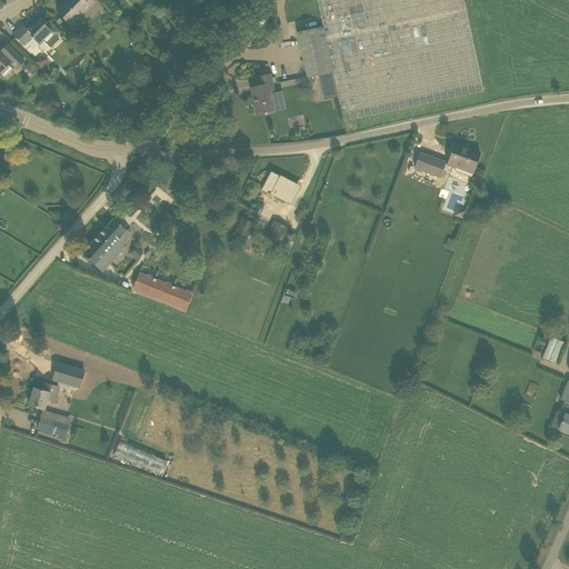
[(99,12),(103,8),(98,1),(96,0),(69,0),(58,12),(70,25),(85,10),(87,12),(93,7),(99,12)]
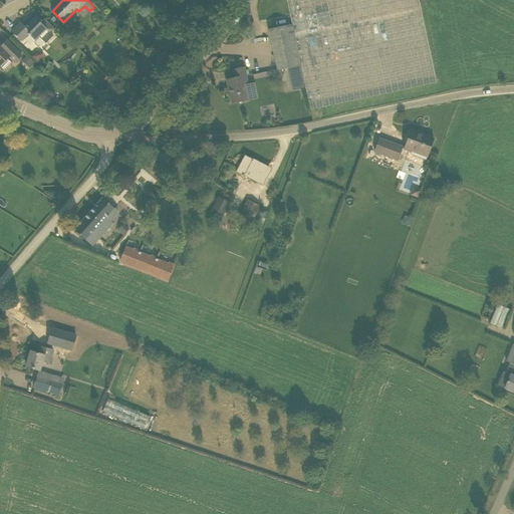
[(437,82),(418,0),(286,0),(292,24),(301,66),(289,68),(292,82),(289,83),(291,92),(305,88),(310,109),(437,82)]
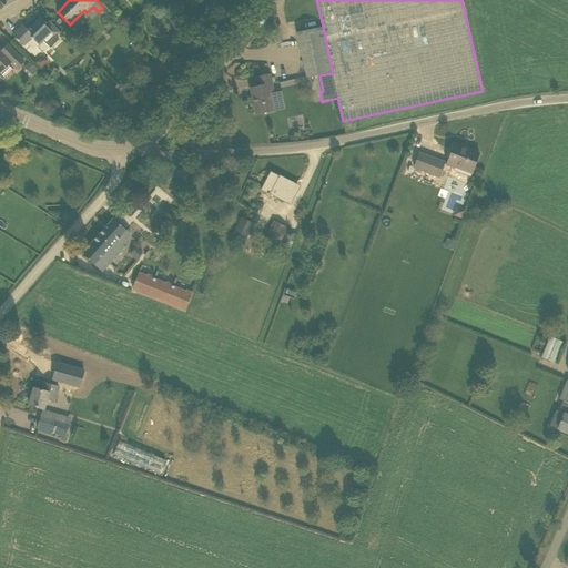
[(12,34),(24,47),(32,39),(39,46),(43,41),(50,49),(60,39),(57,37),(61,33),(49,20),(47,23),(40,18),(28,30),(22,24),(12,34)]
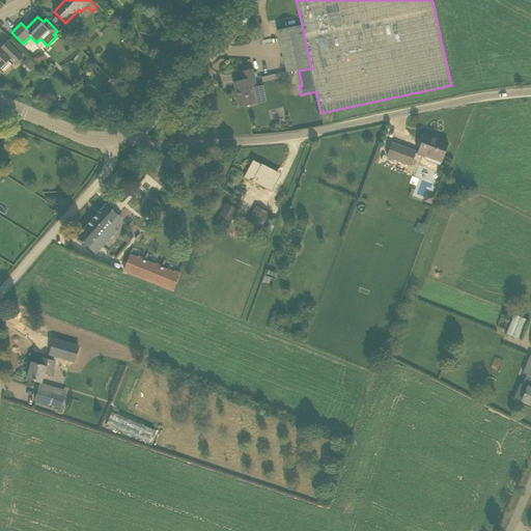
[(286,74),(299,71),(311,68),(302,25),(277,30),(286,74)]
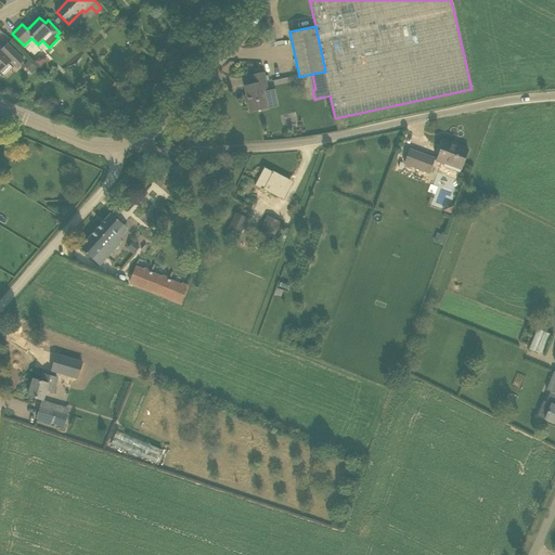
[(0,71),(10,61),(16,68),(24,61),(8,44),(2,50),(0,47),(0,71)]
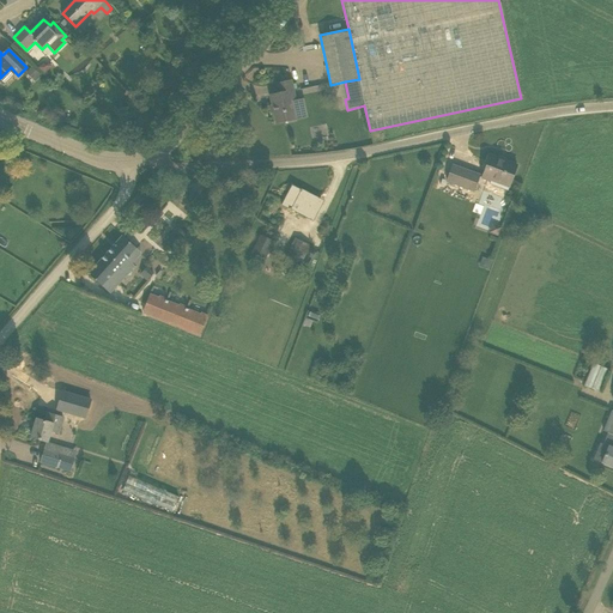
[(44,62),(38,68),(46,74),(53,66),(50,64),(44,62)]
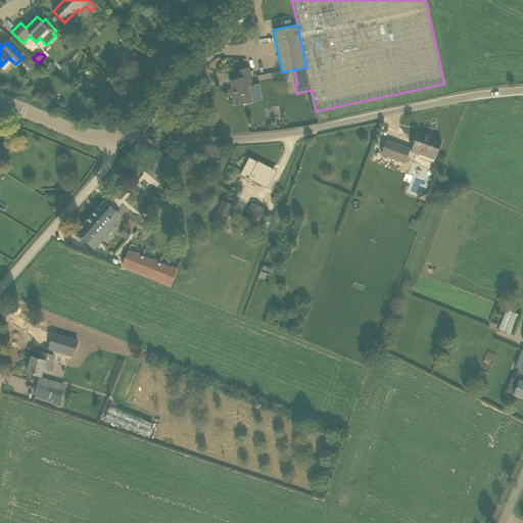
[(31,69),(35,65),(28,57),(22,62),(31,69)]
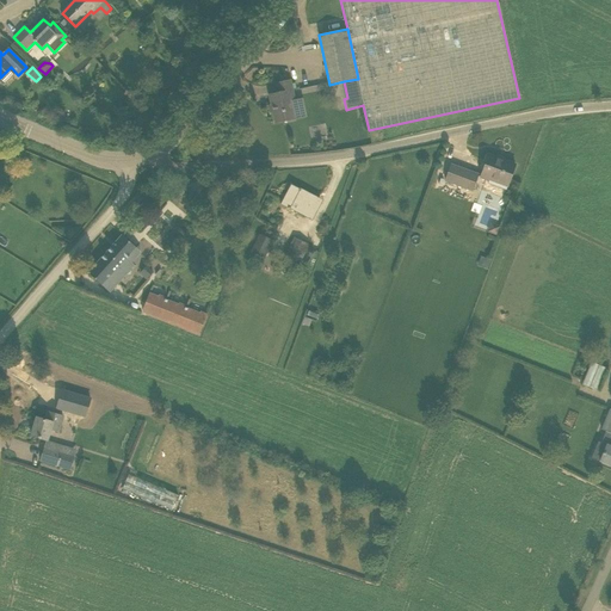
[(270,96),(276,123),(295,119),(291,102),(295,100),(290,80),(276,84),(278,93),(270,96)]
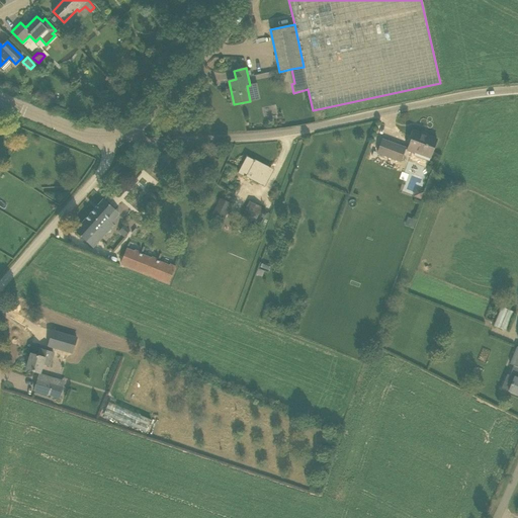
[(414,132),(407,150),(415,153),(416,151),(431,156),(437,140),(414,132)]
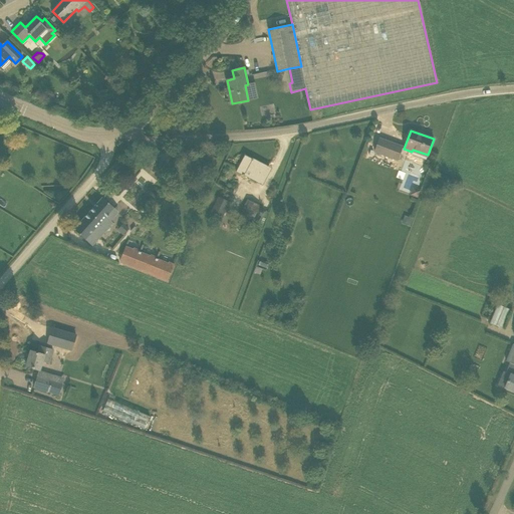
[(398,161),(402,147),(379,139),(374,152),(398,161)]
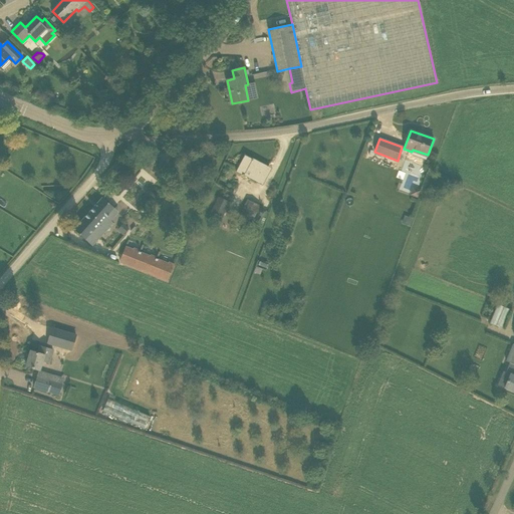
[(252,160),(245,156),(236,172),(244,176),(260,184),(268,169),(252,161),(252,160)]
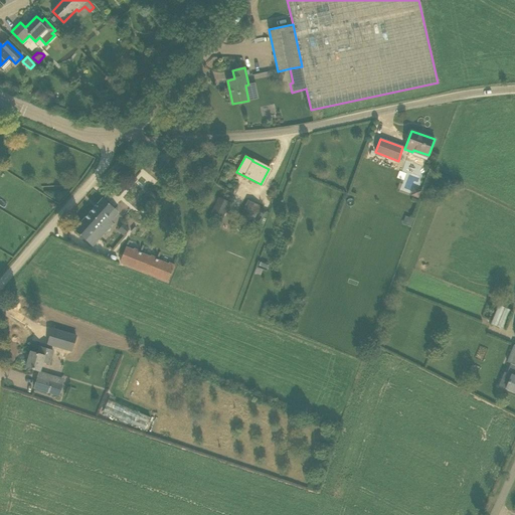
[(193,163),(187,171),(196,179),(202,171),(193,163)]
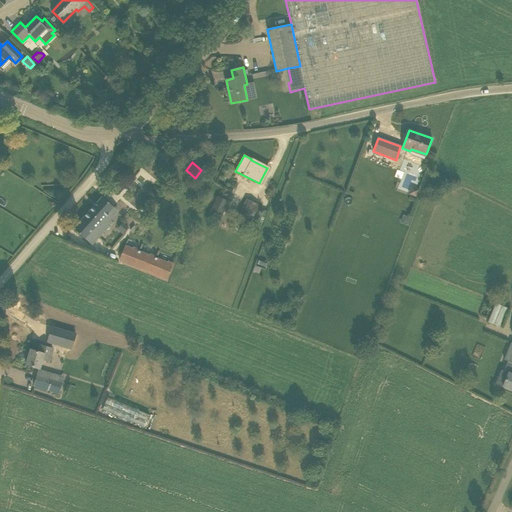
[(218,196),(208,215),(218,219),(227,201),(218,196)]
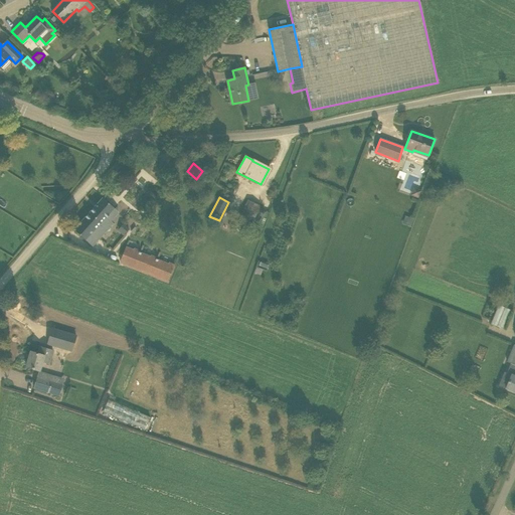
[(103,198),(74,229),(93,246),(113,223),(107,218),(115,209),(103,198)]
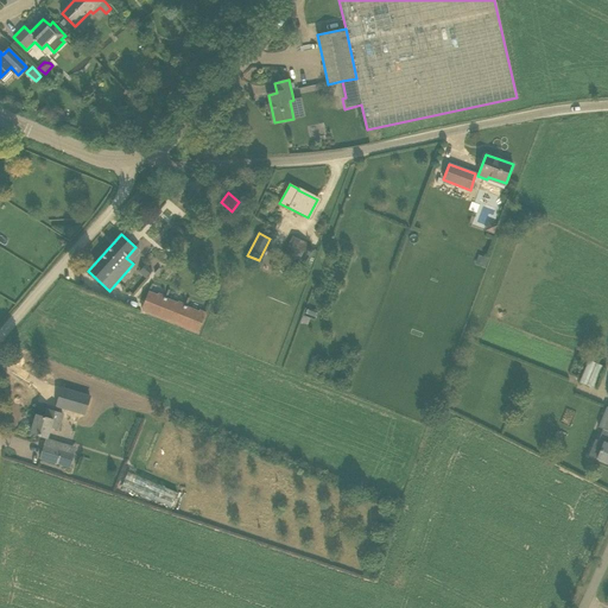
[(279,266),(295,273),(308,242),(293,235),(279,266)]
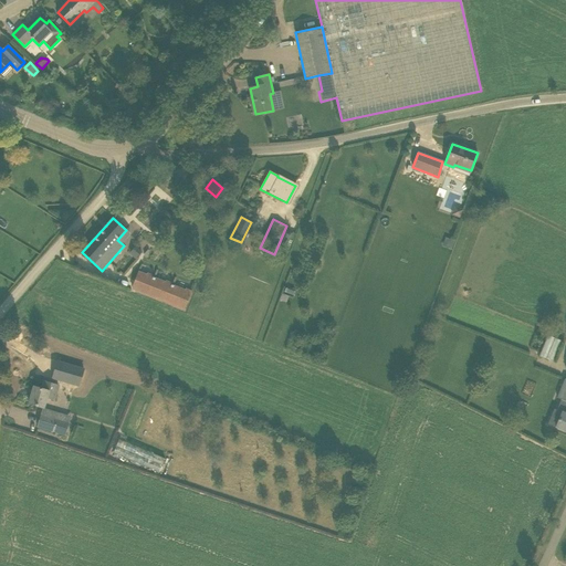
[(133,289),(146,294),(154,278),(139,272),(133,289)]
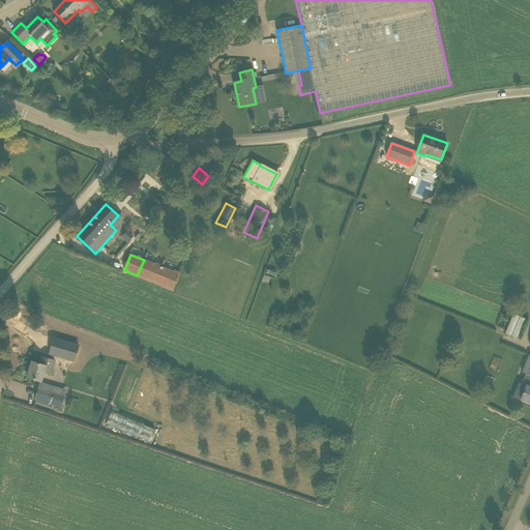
[(137,275),(155,283),(162,266),(144,260),(137,275)]
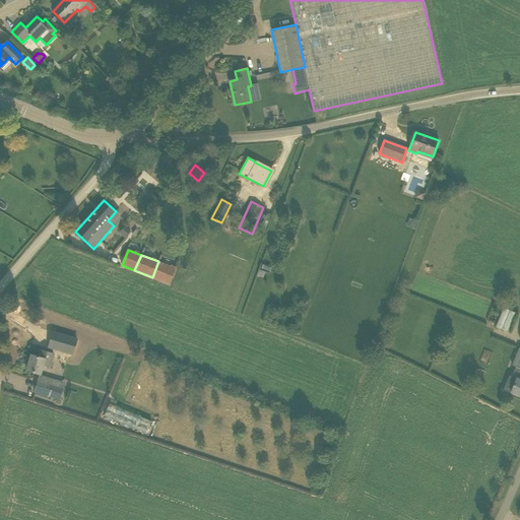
[(170,284),(177,268),(158,261),(152,277),(170,284)]
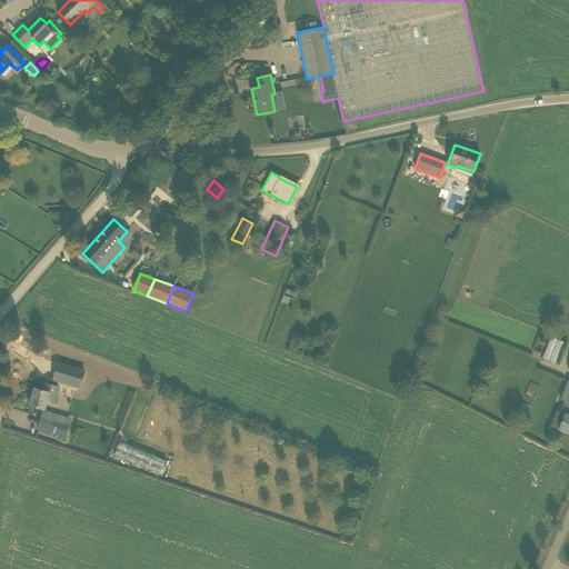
[(542,358),(556,362),(565,341),(551,336),(542,358)]
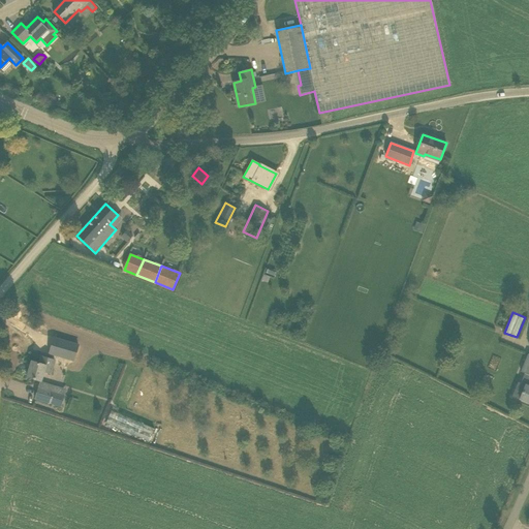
[(49,353),(73,361),(79,344),(54,337),(49,353)]
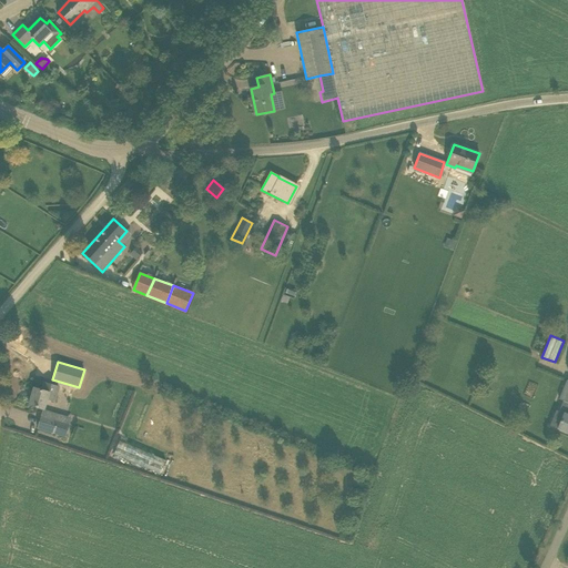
[(567,381),(558,399),(563,401),(558,413),(564,414),(558,429),(567,433),(567,381)]
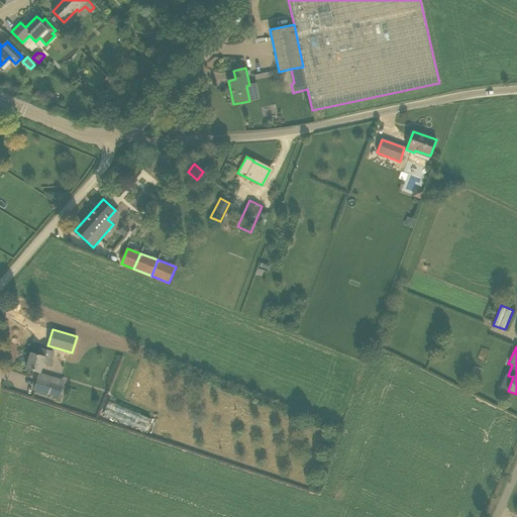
[(31,353),(26,369),(40,373),(42,364),(49,366),(54,352),(40,348),(38,355),(31,353)]
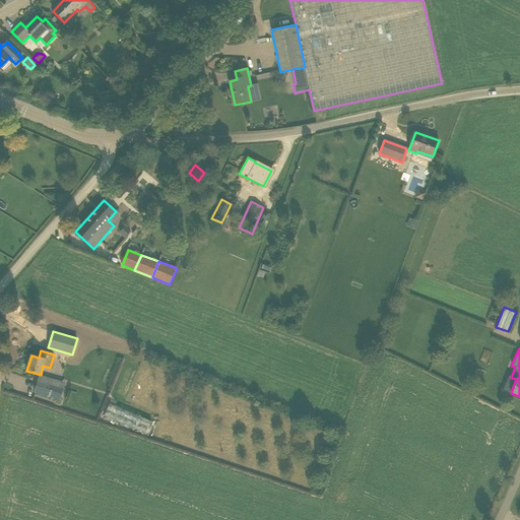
[(35,392),(50,397),(54,385),(38,381),(35,392)]
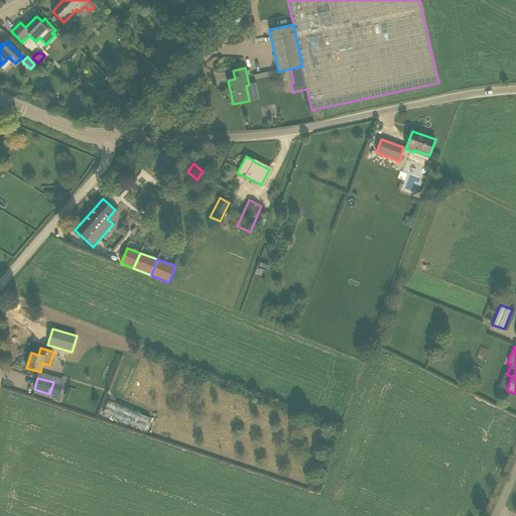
[(108,400),(103,412),(145,429),(151,417),(108,400)]
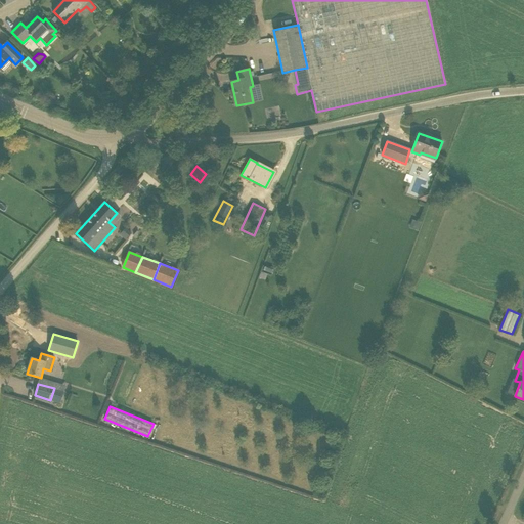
All buildings are outlined.
